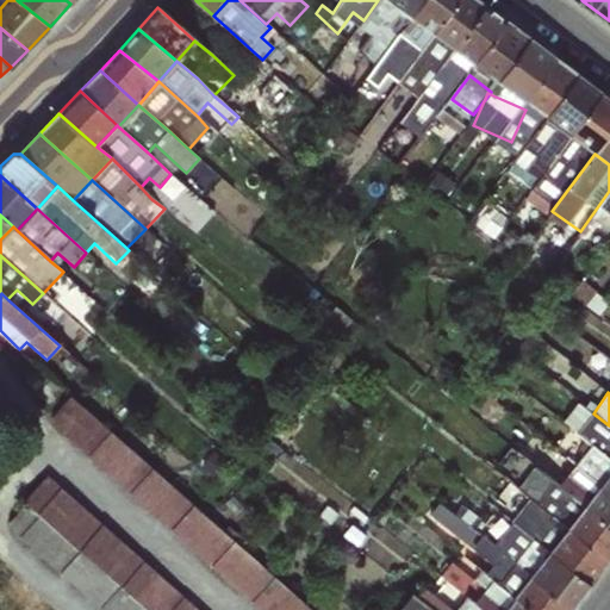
[(609,459),(609,425),(593,414),(579,399),(561,422),(590,444),(609,459)]
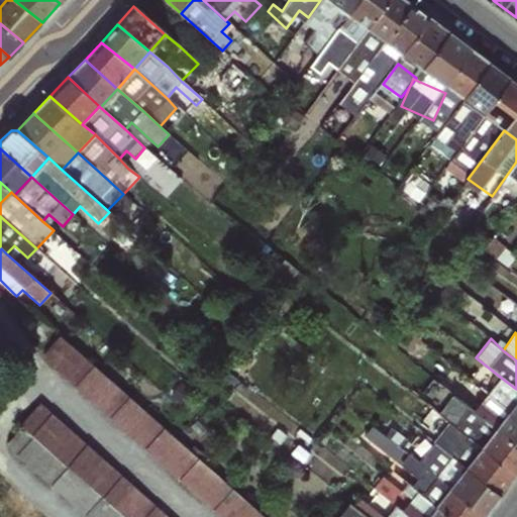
[(516,417),(516,389),(500,377),(487,394),(516,417)]
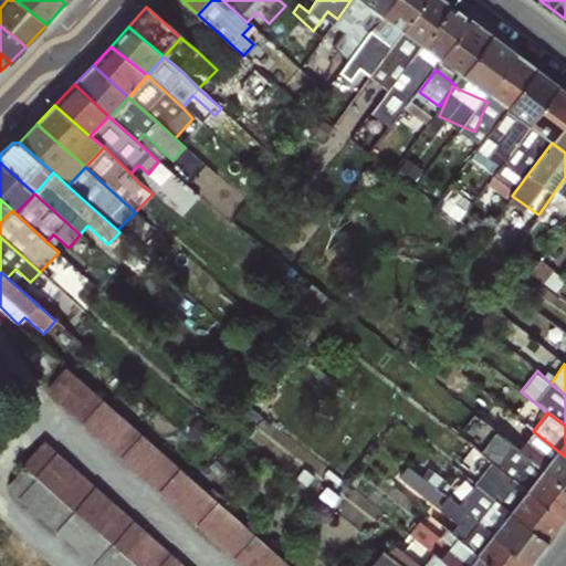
[(565,488),(565,457),(533,431),(521,449),(565,488)]
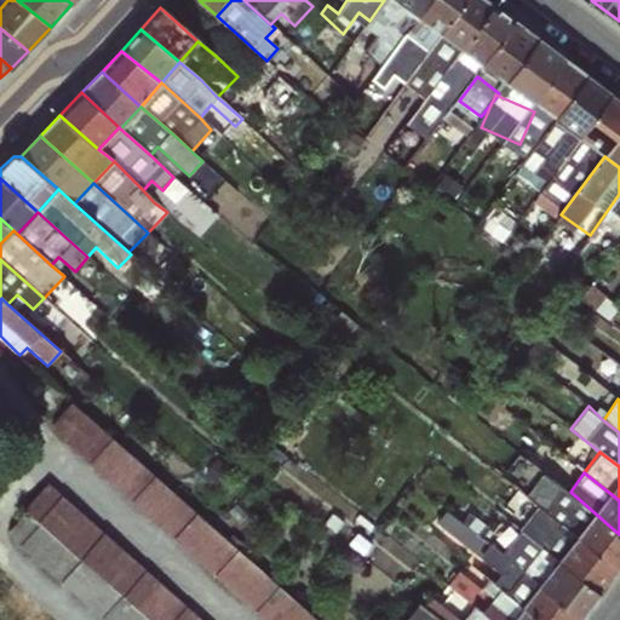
[(618,568),(619,564),(619,534),(570,492),(550,476),(533,498),(541,505),(618,568)]
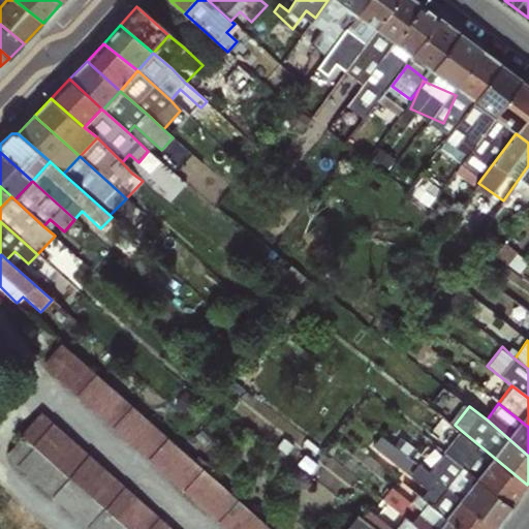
[(6,454),(93,528),(183,528),(44,409),(6,454)]
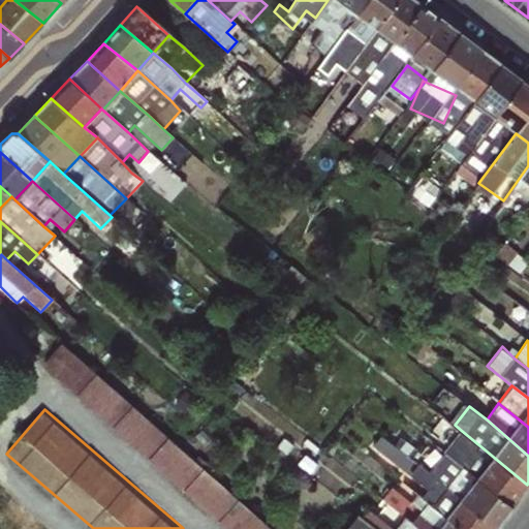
[(511,504),(527,485),(462,431),(444,453),(511,504)]
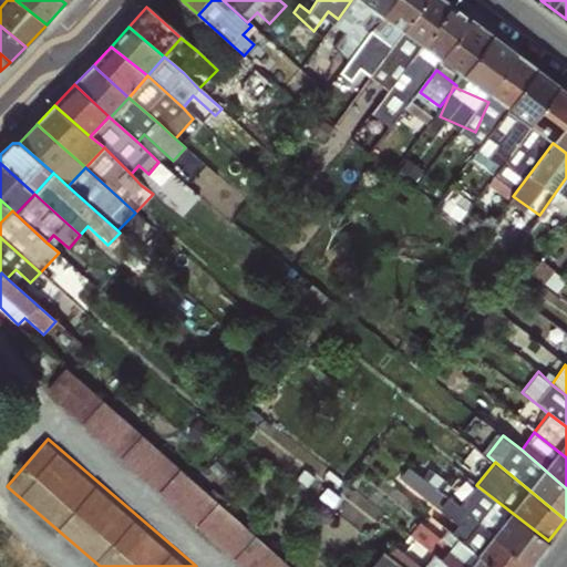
[(494,566),(526,566),(529,564),(461,506),(408,464),(398,477),(459,524),(453,533),(494,566)]
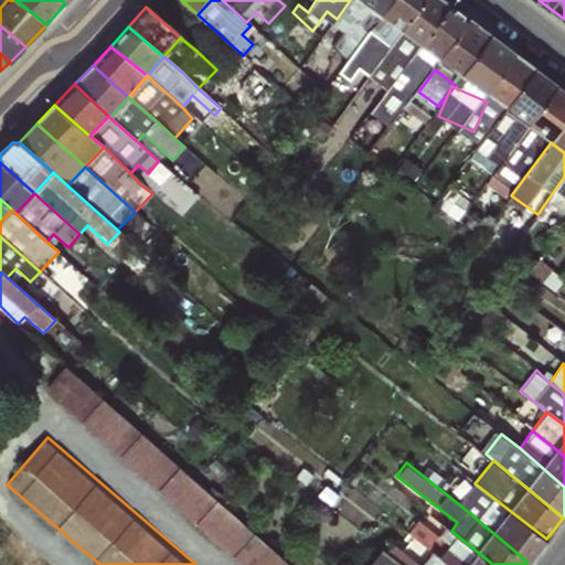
[(528,562),(546,539),(475,483),(459,504),(528,562)]
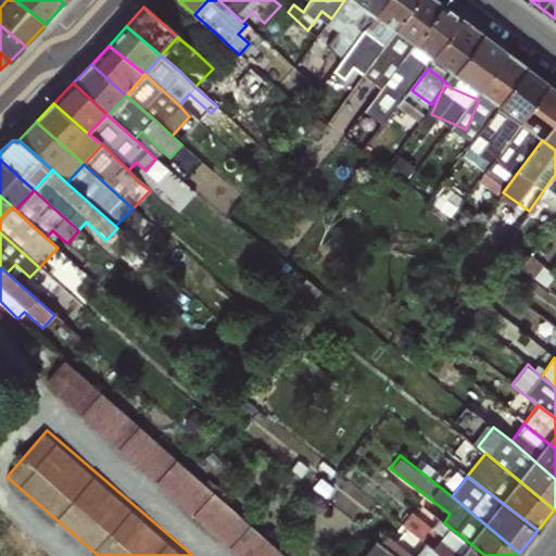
[(441,555),(484,555),(444,522),(440,518),(432,528),(412,513),(401,523),(425,542),(441,555)]
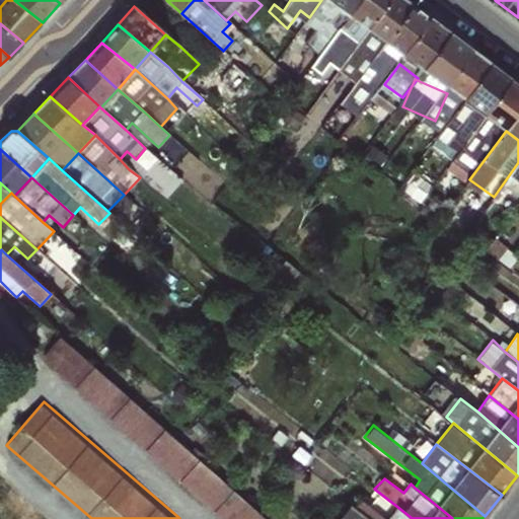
[(370,518),(412,518),(396,506),(386,518),(361,499),(355,506),(370,518)]
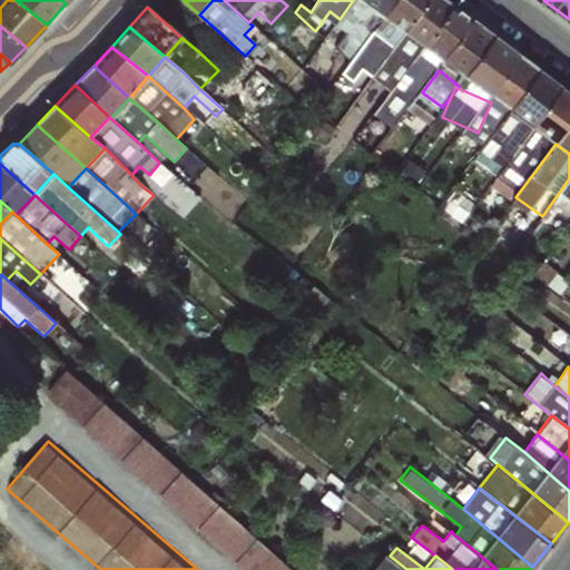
[(406,569),(390,556),(385,552),(371,569),(406,569)]
